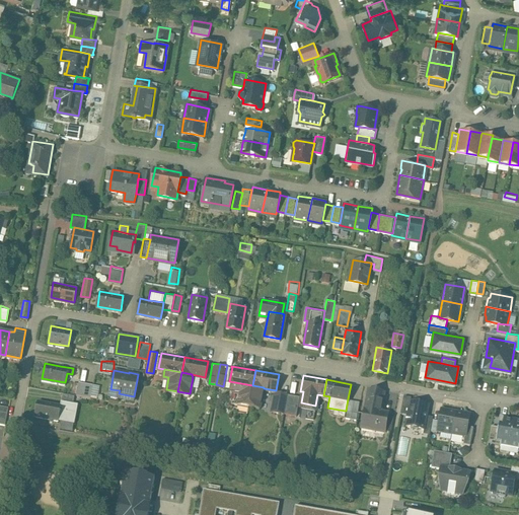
[(86,381),(79,380),(76,393),(83,394),(86,381)]
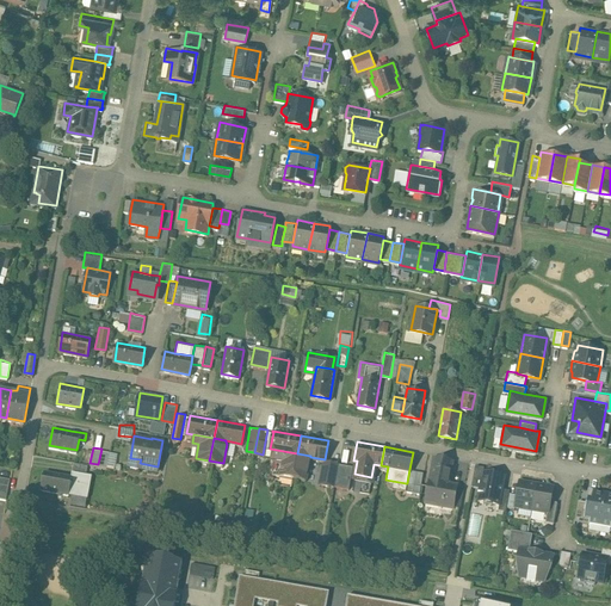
[(109,450),(102,449),(98,464),(106,465),(109,450)]
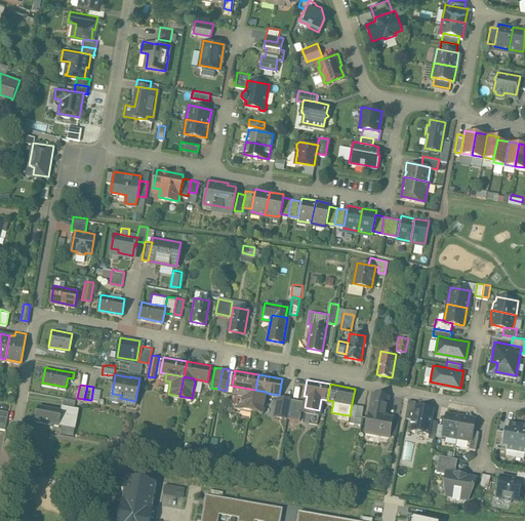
[(255,390),(232,386),(237,387),(236,395),(243,396),(241,406),(252,408),(255,390)]
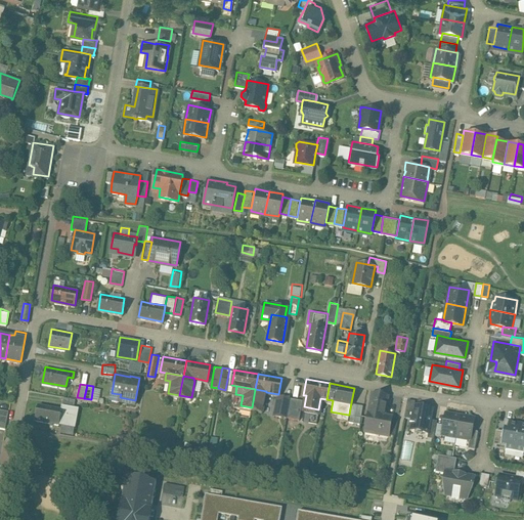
[(266,391),(255,389),(252,407),(262,409),(266,392),(266,391)]
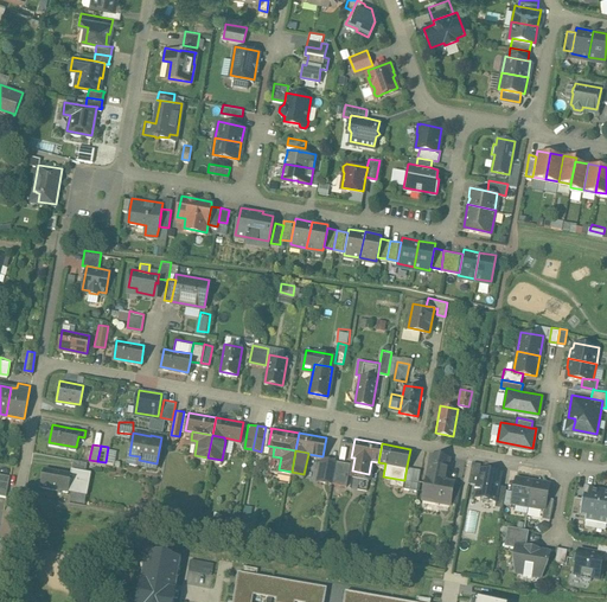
[(430,453),(423,497),(441,499),(441,495),(449,497),(448,501),(449,501),(453,481),(445,480),(449,456),(430,453)]
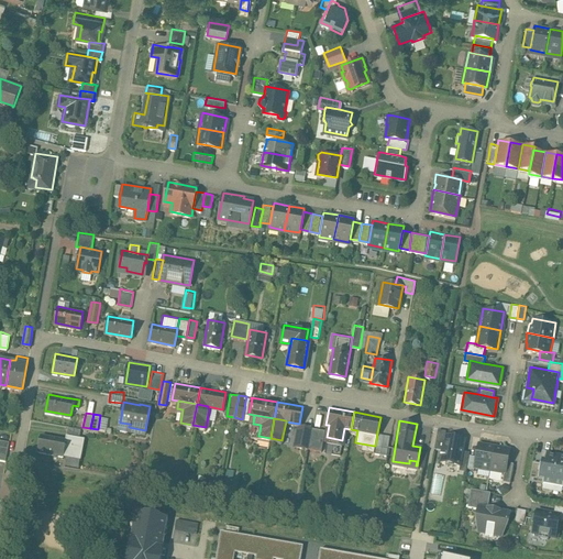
[(80,427),(68,425),(67,431),(79,434),(80,427)]
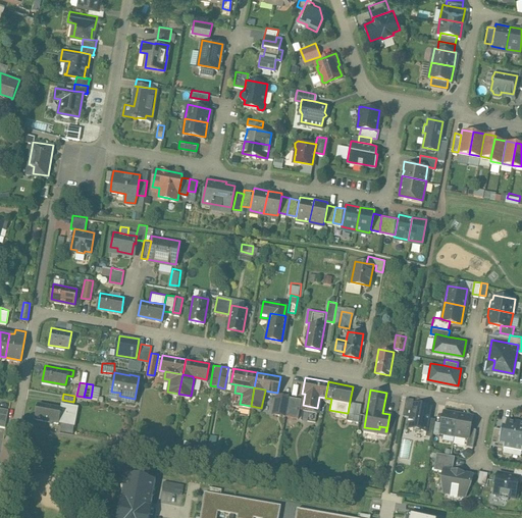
[(289,398),(276,395),(274,406),(286,408),(289,398)]
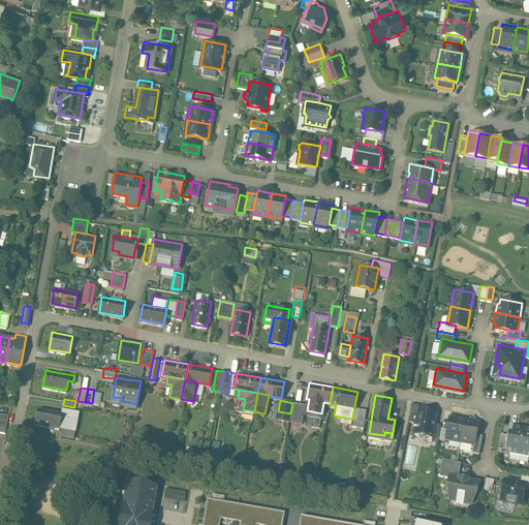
[(306,402),(292,400),(292,403),(290,413),(289,420),(302,422),(306,402)]
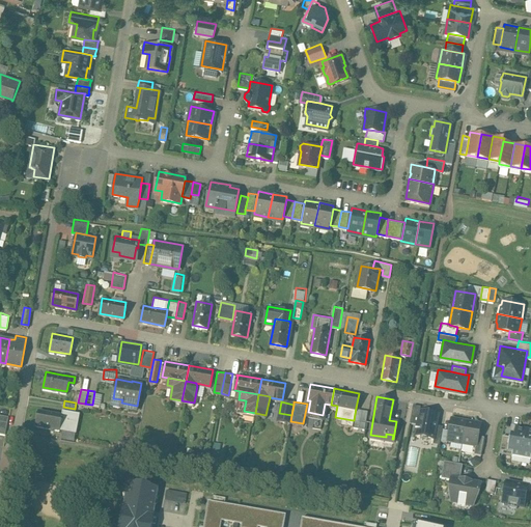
[(368,410),(356,408),(354,420),(353,420),(352,425),(364,427),(368,410)]
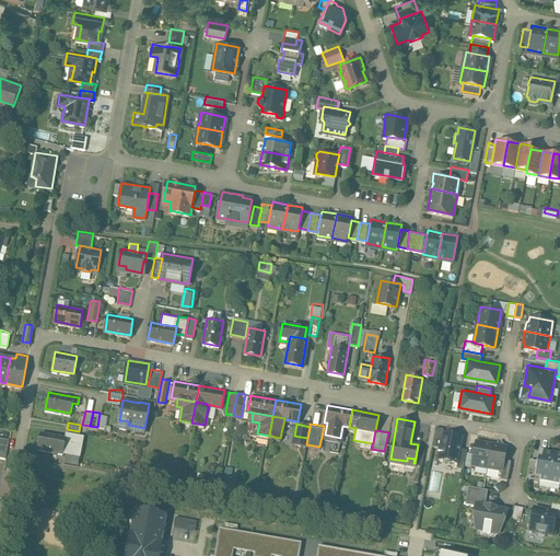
[(84,435),(66,431),(66,436),(41,431),(37,447),(70,453),(80,455),(84,435)]
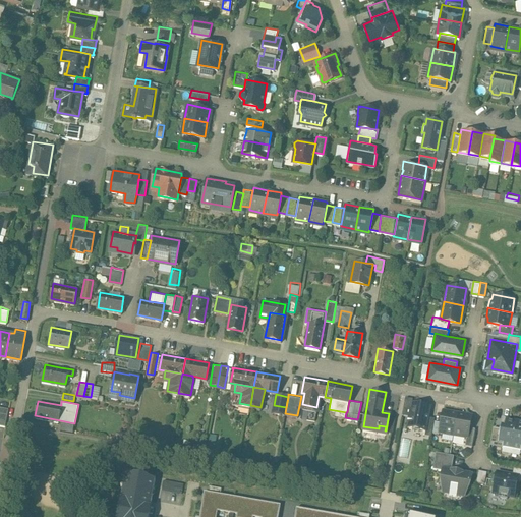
[(430,404),(412,401),(411,408),(409,407),(407,418),(409,418),(407,425),(425,428),(425,426),(430,404)]
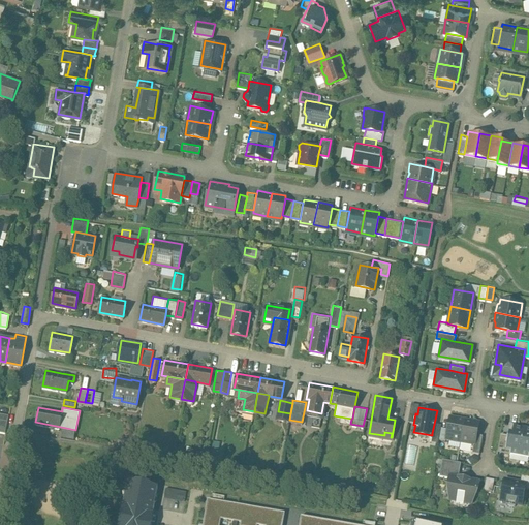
[(290,413),(278,411),(277,418),(289,420),(290,413)]
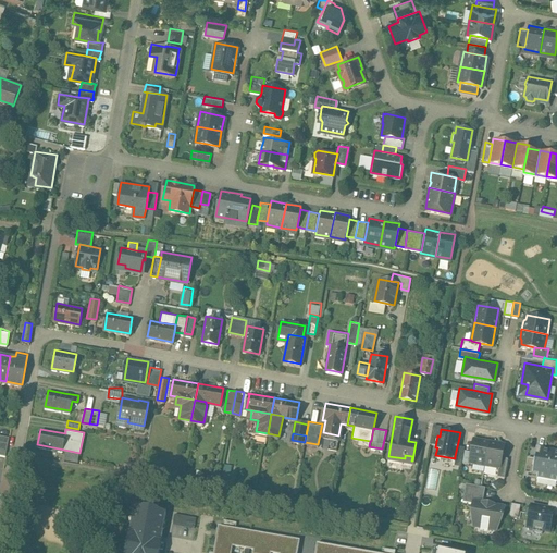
[(489,439),(473,435),(469,461),(484,464),(489,439)]
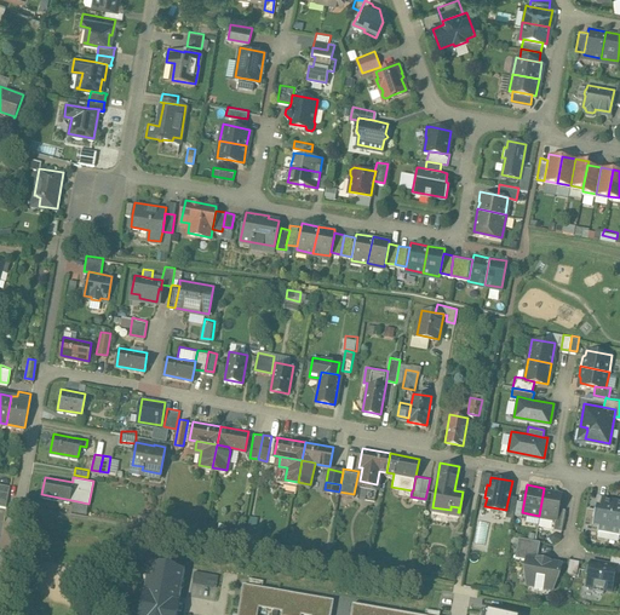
[(561,492),(544,488),(539,516),(555,518),(556,518),(558,506),(561,492)]
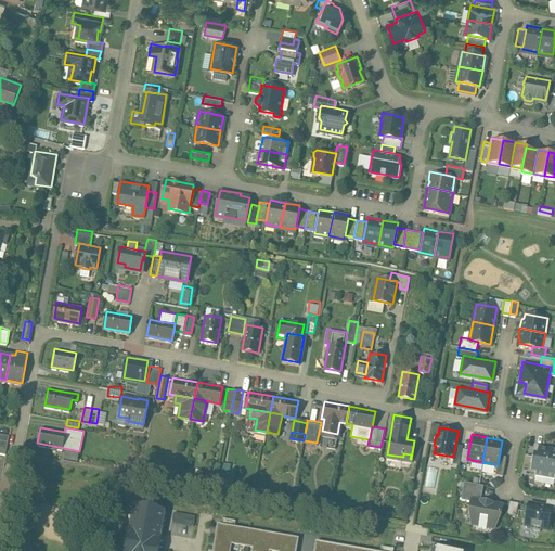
[(421,441),(414,440),(411,459),(417,460),(421,441)]
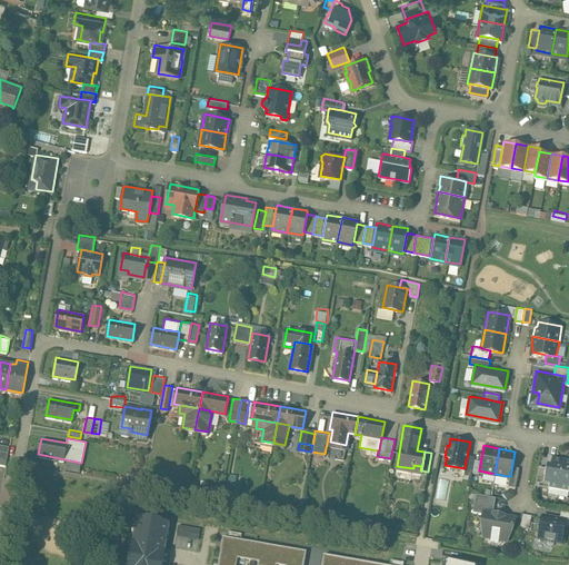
[(565,457),(551,455),(550,464),(547,463),(546,466),(543,482),(549,483),(548,486),(559,488),(565,457)]
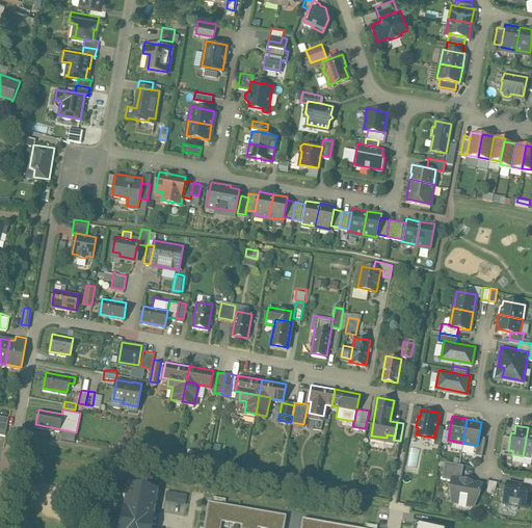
[(531,428),(528,427),(523,456),(531,457),(531,455),(531,428)]
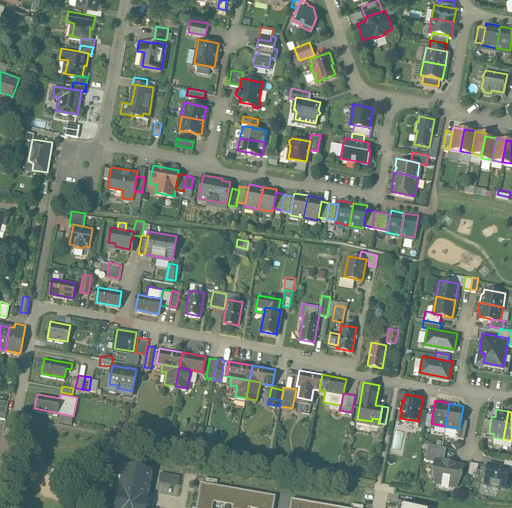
[(461,418),(459,428),(458,428),(457,436),(463,437),(467,419),(461,418)]
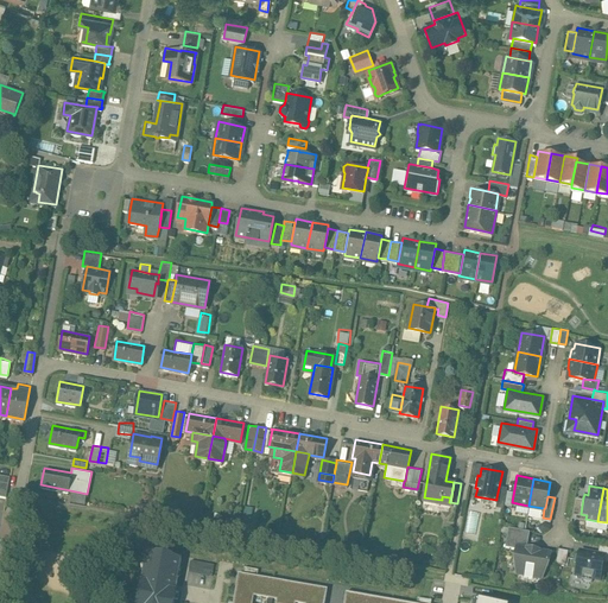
[(576,496),(572,513),(581,514),(583,497),(576,496)]
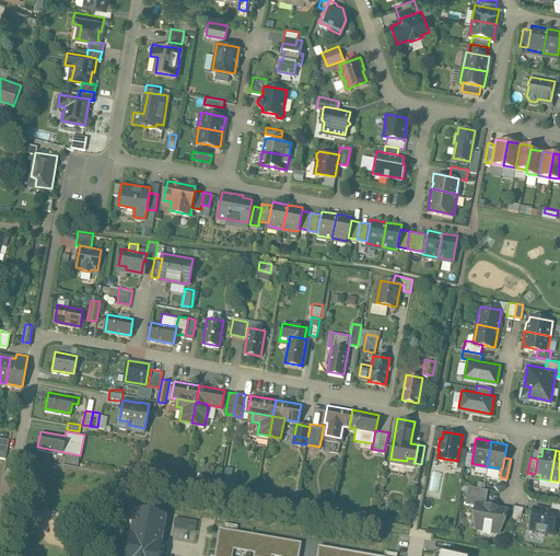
[(488,488),(468,484),(465,502),(475,504),(485,506),(488,488)]
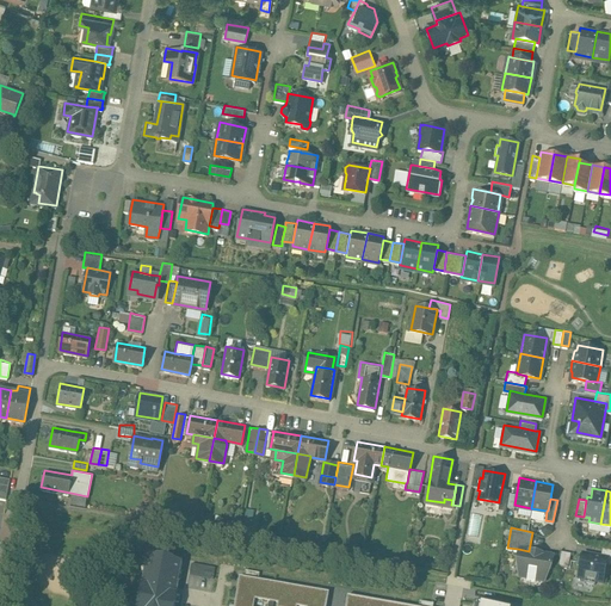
[(610,546),(603,545),(600,555),(608,556),(606,562),(610,562),(610,546)]
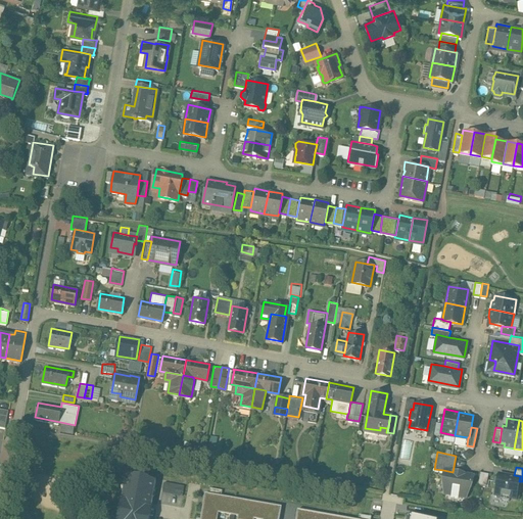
[(453,472),(443,470),(442,479),(446,480),(445,489),(452,490),(450,494),(458,496),(459,491),(466,492),(467,484),(471,484),(473,475),(453,472)]
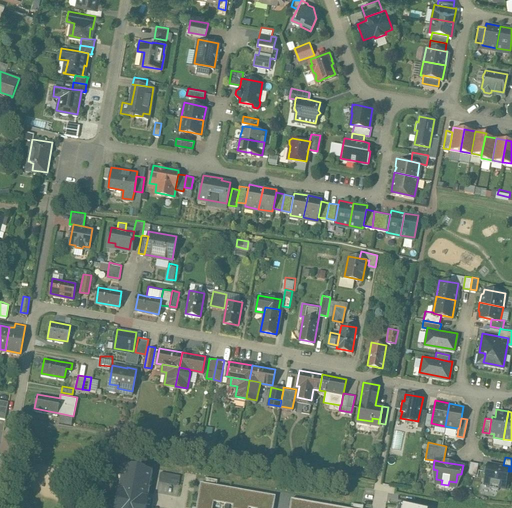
[(478,462),(470,460),(468,472),(476,473),(477,467),(478,462)]
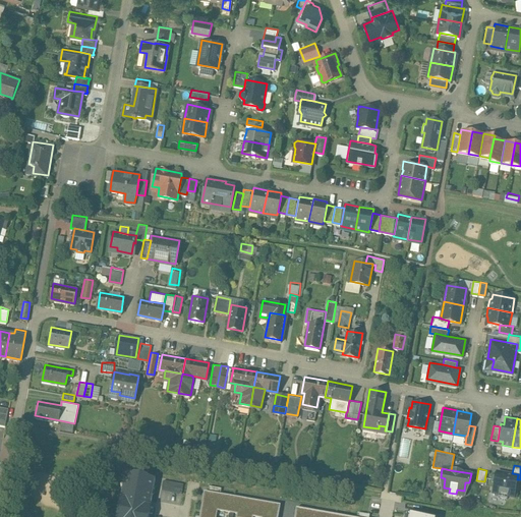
[(512,473),(497,470),(496,477),(494,483),(493,491),(499,492),(508,494),(514,495),(517,479),(518,474),(512,473)]
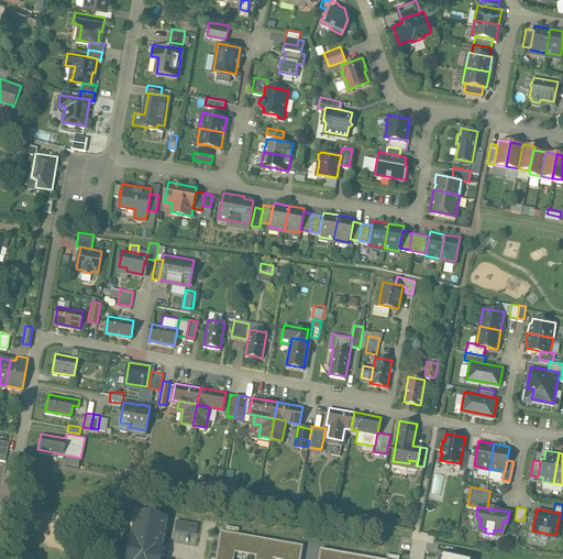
[(135,511),(127,558),(158,558),(167,516),(135,511)]
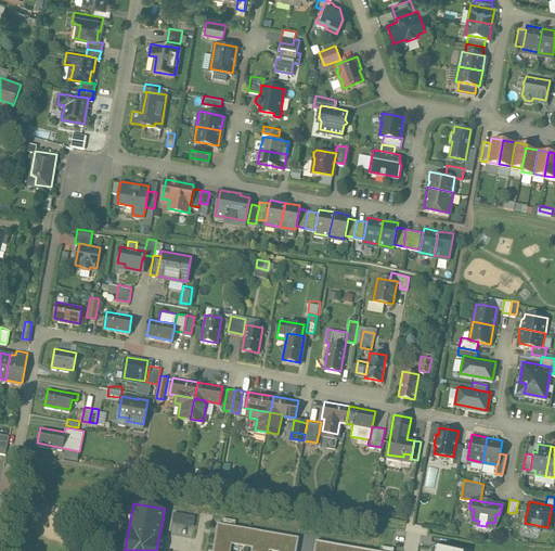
[(195,513),(175,510),(172,521),(193,524),(195,513)]
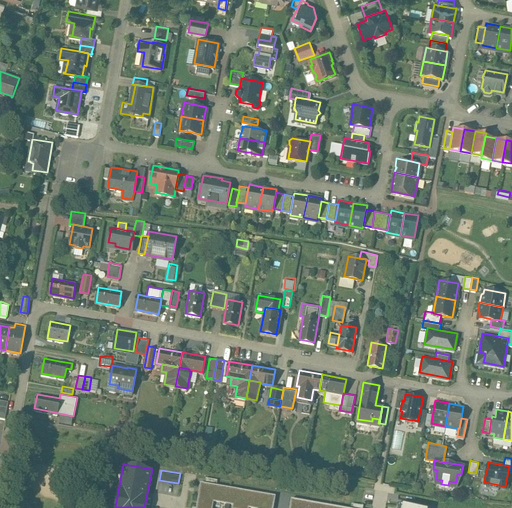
[(213,498),(227,501),(229,486),(216,484),(204,481),(201,481),(198,499),(212,501),(213,498)]
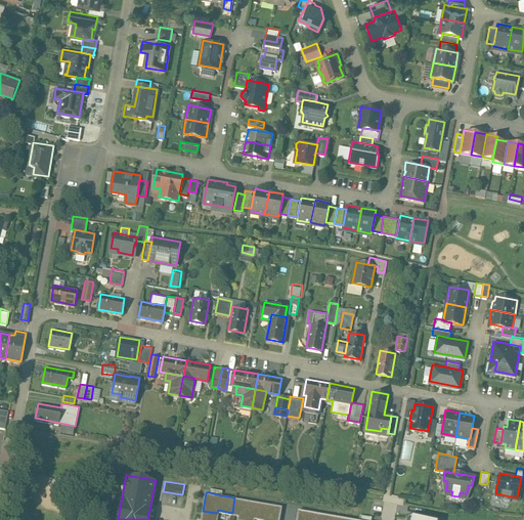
[(264,503),(234,497),(232,513),(239,514),(239,519),(245,519),(252,519),(253,516),(261,518),(264,503)]
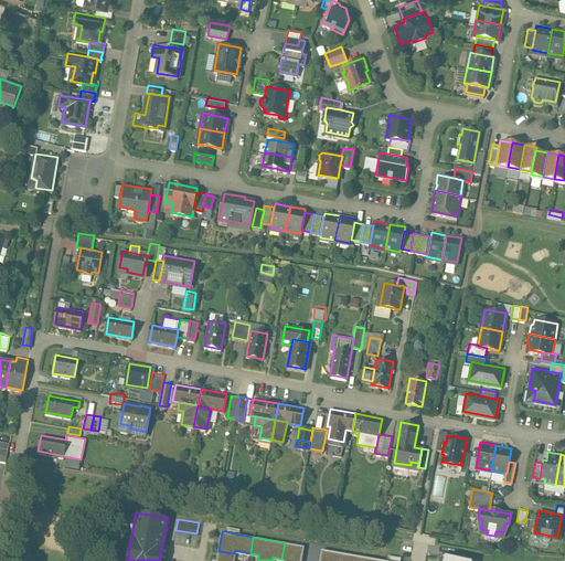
[(301,560),(304,546),(285,542),(281,559),(285,559),(284,560),(301,560)]
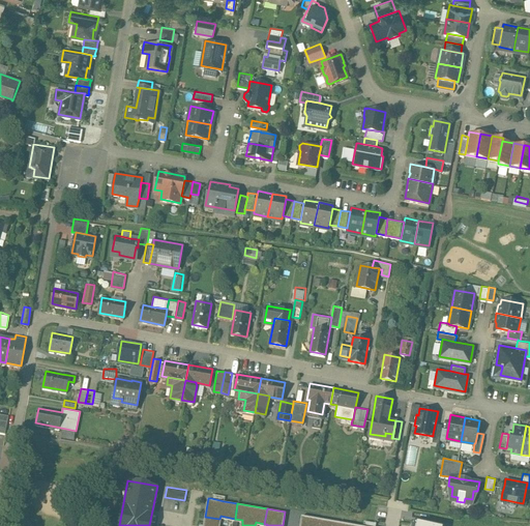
[(318,525),(320,518),(301,515),(299,525),(318,525)]
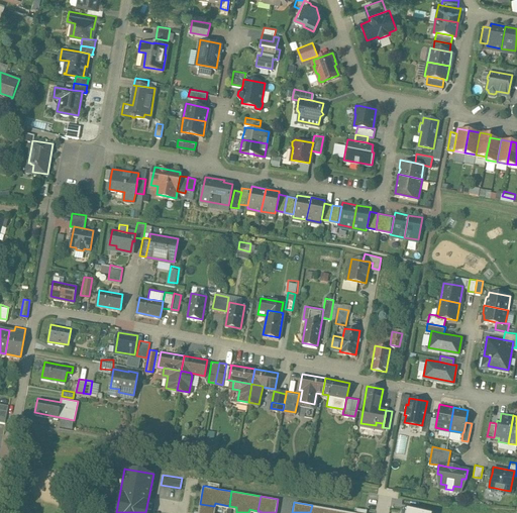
[(213,512),(214,506),(200,504),(197,512),(213,512)]
